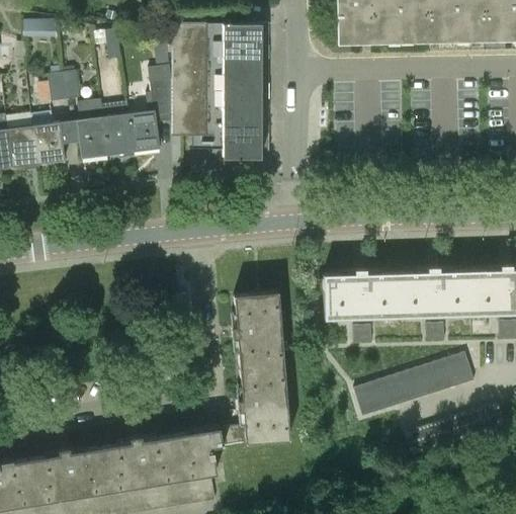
[(515,0),(337,0),(338,47),(515,43),(515,0)]
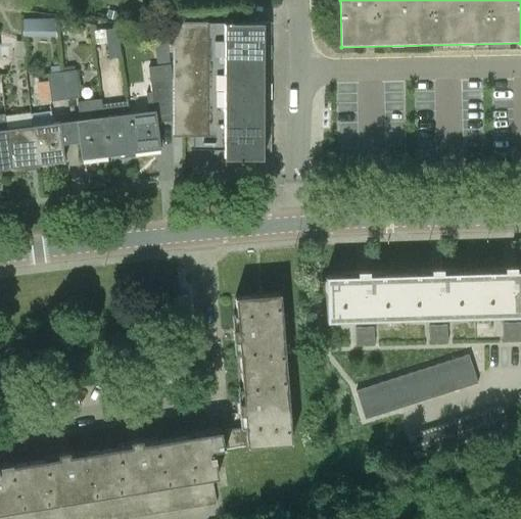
[(119,27),(123,11),(111,8),(107,24),(119,27)]
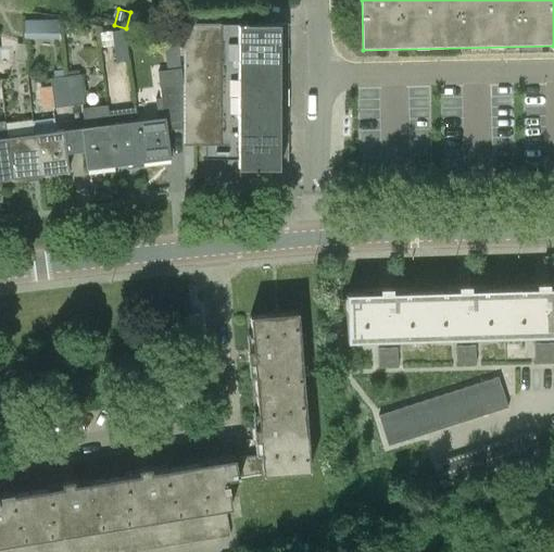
[(150,25),(152,15),(136,12),(133,28),(146,30),(147,24),(150,25)]
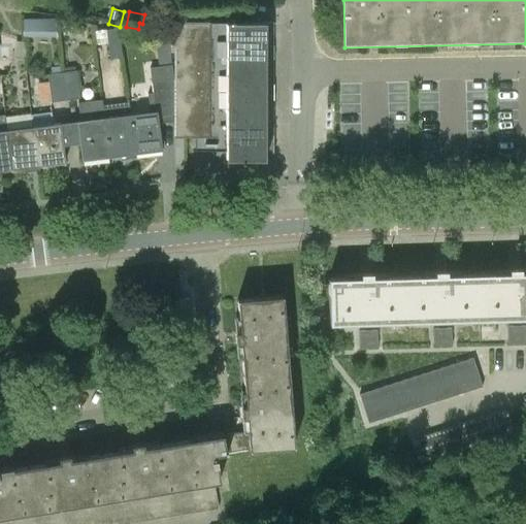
[(59,21),(26,21),(25,39),(59,39),(59,21)]
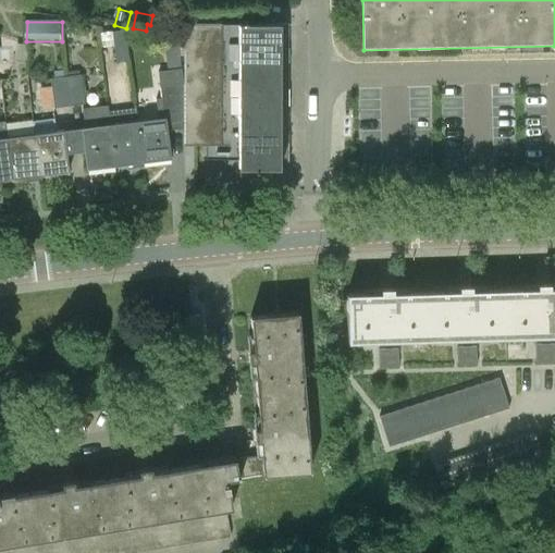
[(185,88),(185,125),(185,149),(217,149),(218,157),(241,157),(239,173),(267,173),(267,176),(290,176),(291,27),(186,27),(185,88)]
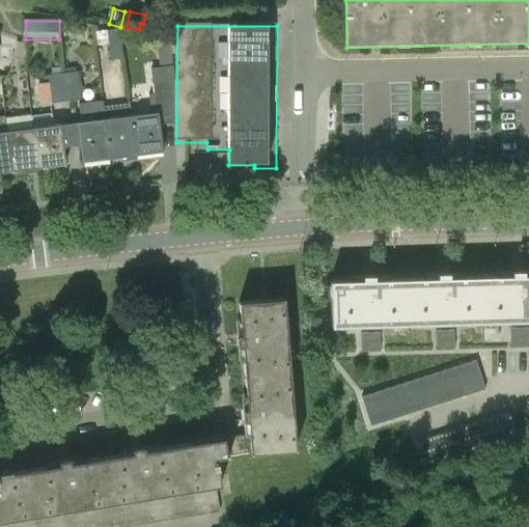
[(108,34),(112,63),(124,62),(120,33),(108,34)]
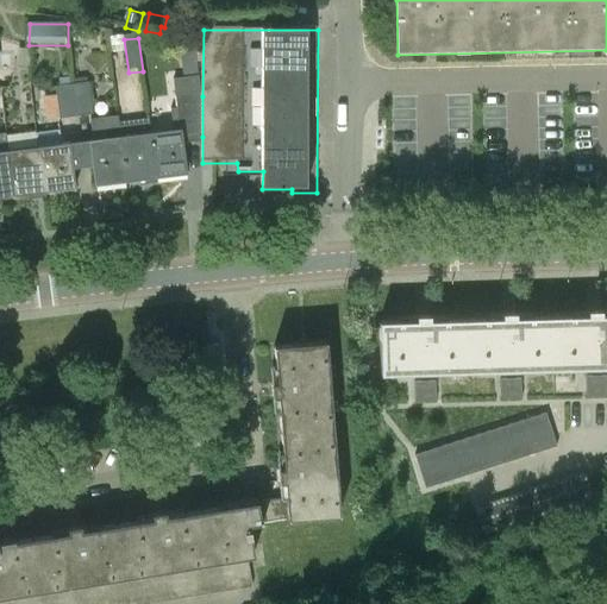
[(31,83),(30,50),(24,50),(14,83),(31,83)]
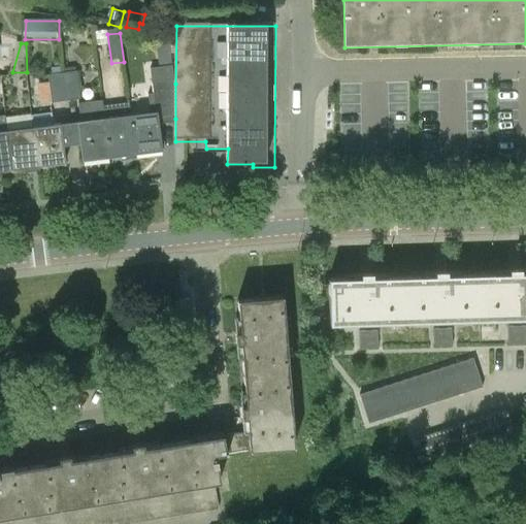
[(81,102),(78,75),(65,76),(68,104),(81,102)]
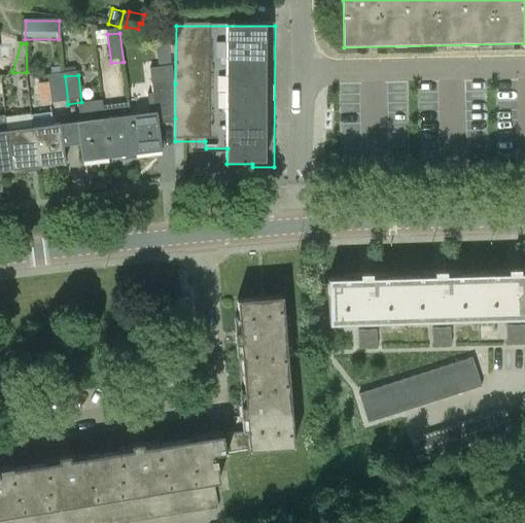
[(53,106),(68,104),(65,76),(49,78),(53,106)]
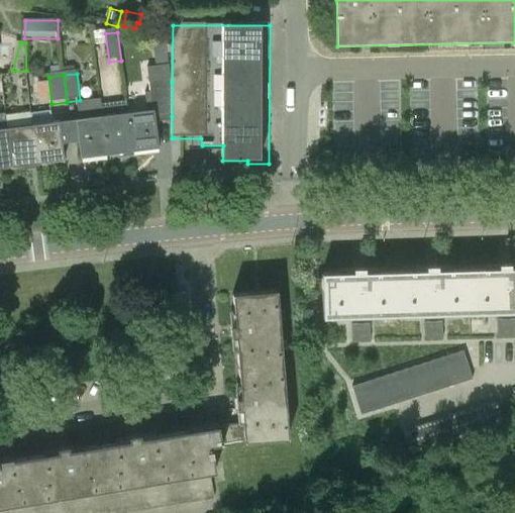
[(130,116),(135,155),(161,151),(157,118),(172,116),(172,82),(150,84),(155,113),(130,116)]
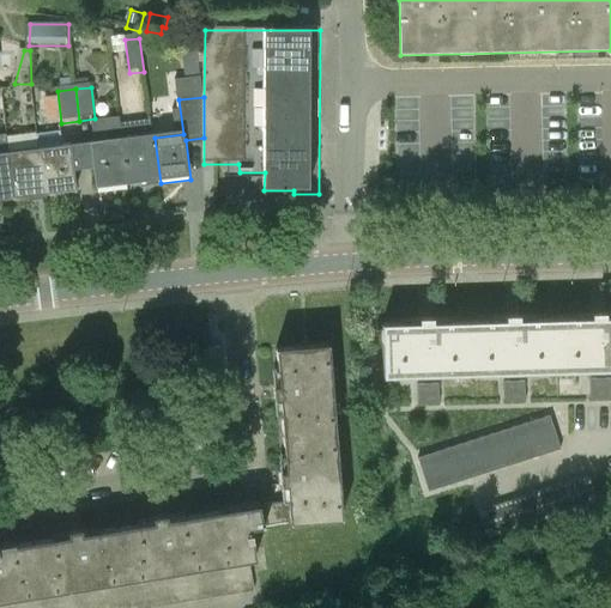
[(85,170),(96,169),(98,190),(129,187),(122,131),(121,132),(120,121),(92,125),(96,145),(92,145),(92,146),(83,147),(85,170)]
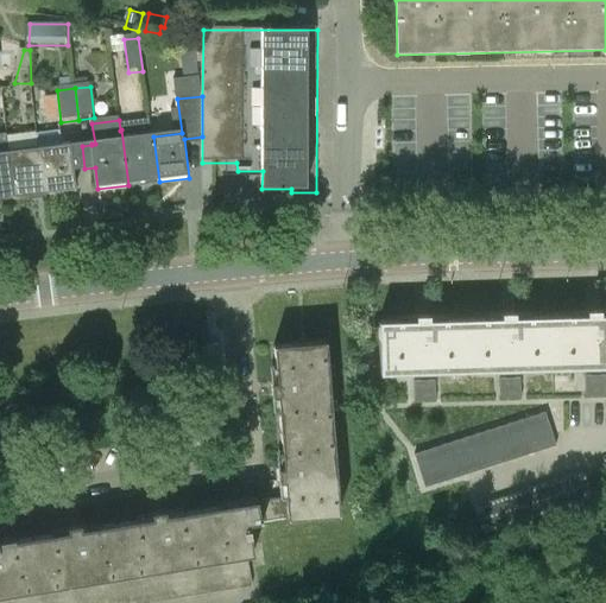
[(121,129),(128,185),(159,182),(153,137),(152,137),(151,126),(121,129)]
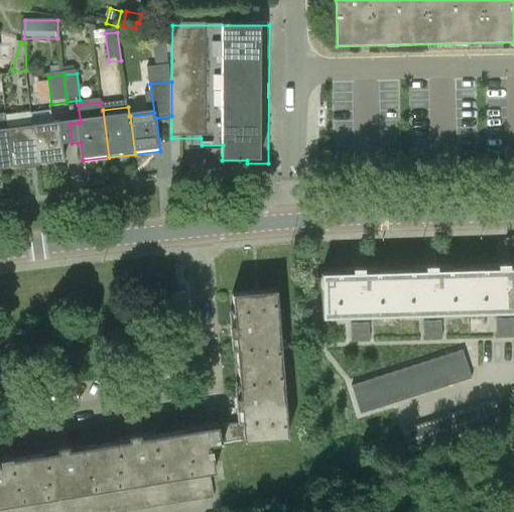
[(63,144),(72,143),(70,124),(53,126),(51,114),(33,116),(40,166),(67,162),(63,144)]
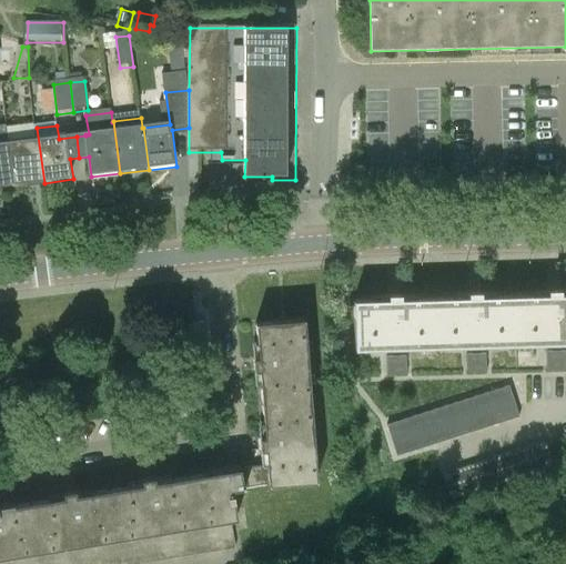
[(16,187),(44,183),(37,128),(34,128),(34,127),(9,130),(16,187)]
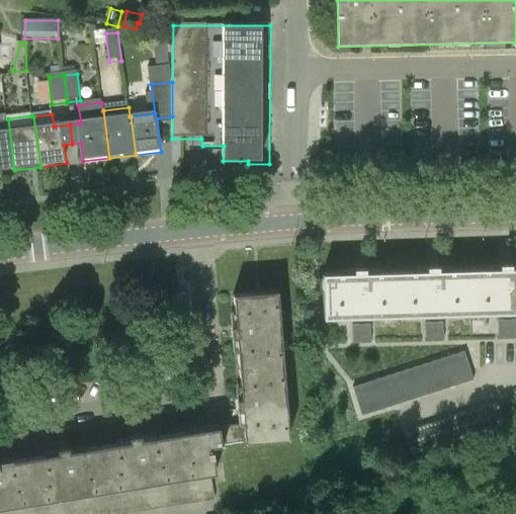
[(0,171),(14,170),(8,118),(7,118),(6,116),(0,117),(0,171)]
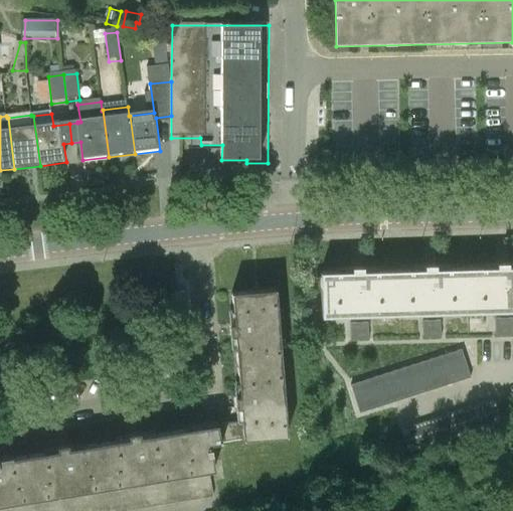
[(512,270),(510,271),(509,266),(498,267),(498,271),(468,272),(468,316),(512,314),(512,270)]
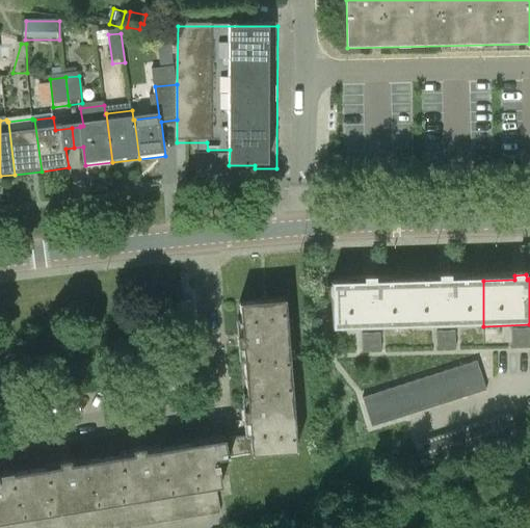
[(405,328),(483,326),(483,281),(452,282),(452,276),(441,278),(441,282),(405,283),(405,328)]
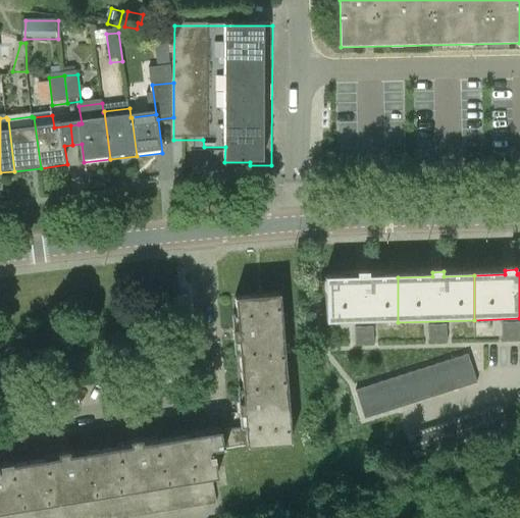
[(328,324),(398,322),(398,277),(370,278),(370,273),(359,274),(359,278),(327,279),(328,324)]
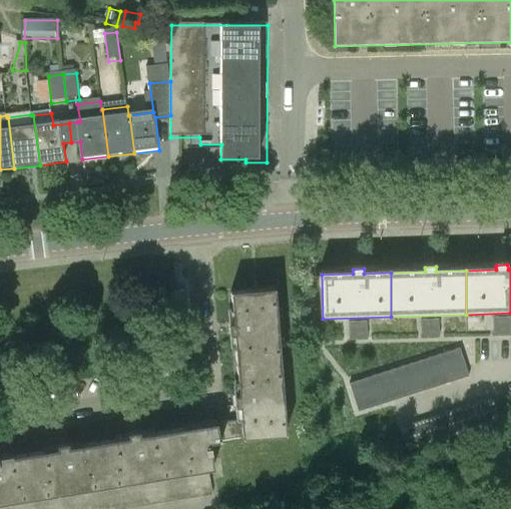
[(235,338),(237,369),(282,365),(277,292),(232,295),(234,327),(230,327),(230,339),(235,338)]
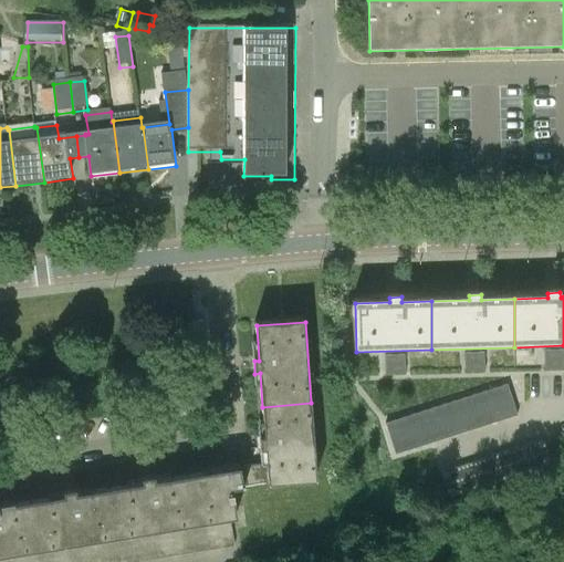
[(555,354),(545,354),(546,360),(546,373),(556,373),(555,354)]
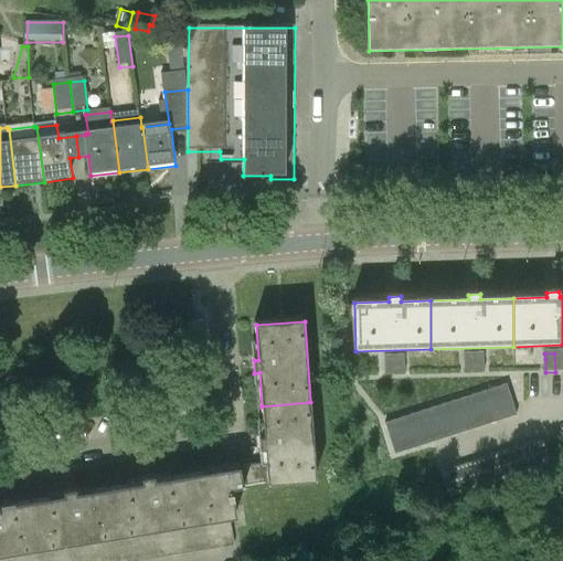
[(475,356),(465,356),(466,361),(466,374),(476,374),(475,356)]
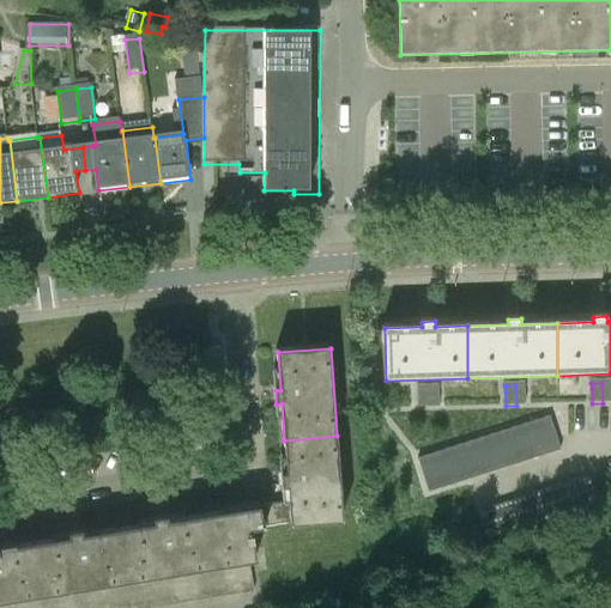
[(526,391),(526,385),(515,385),(516,406),(527,406),(526,391)]
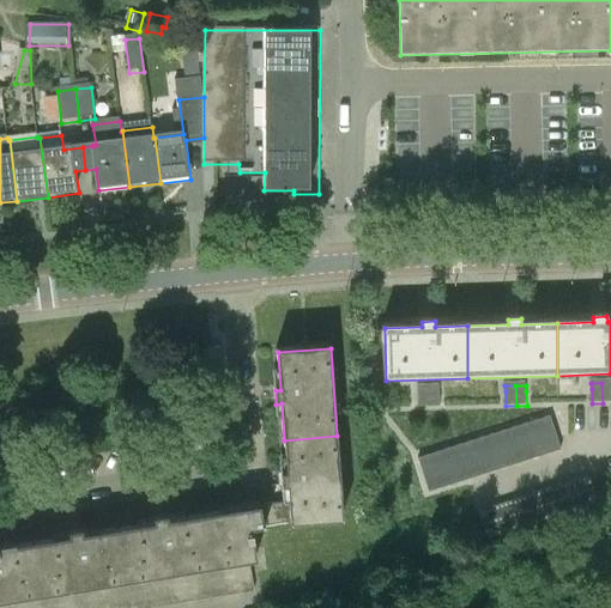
[(430,408),(429,388),(419,388),(419,394),(419,408),(430,408)]
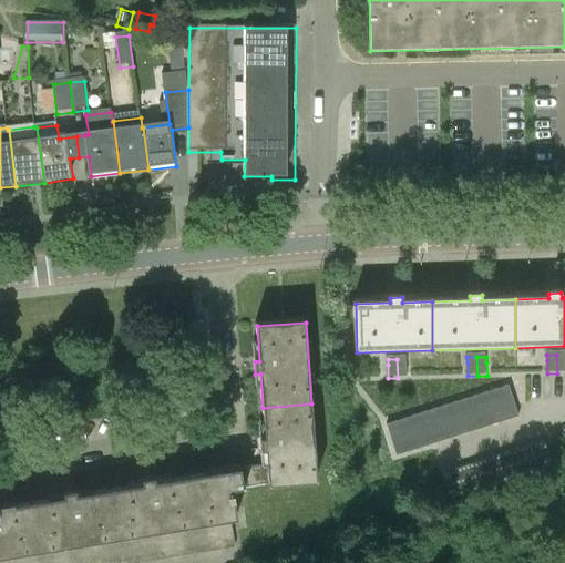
[(407,364),(407,359),(397,359),(398,378),(408,378),(407,364)]
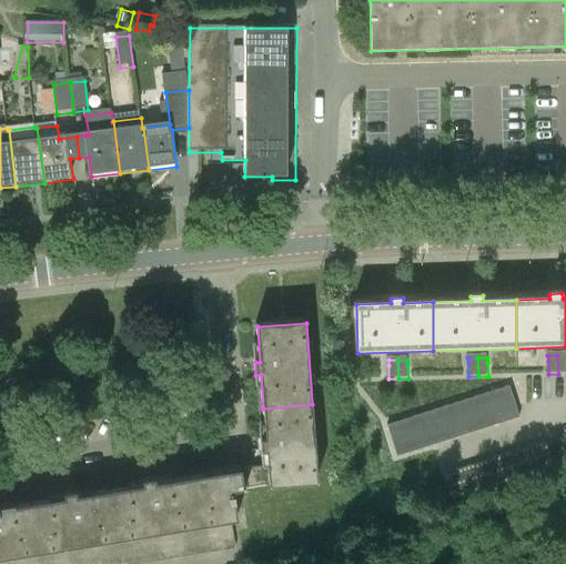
[(516,405),(511,389),(501,392),(505,409),(516,405)]
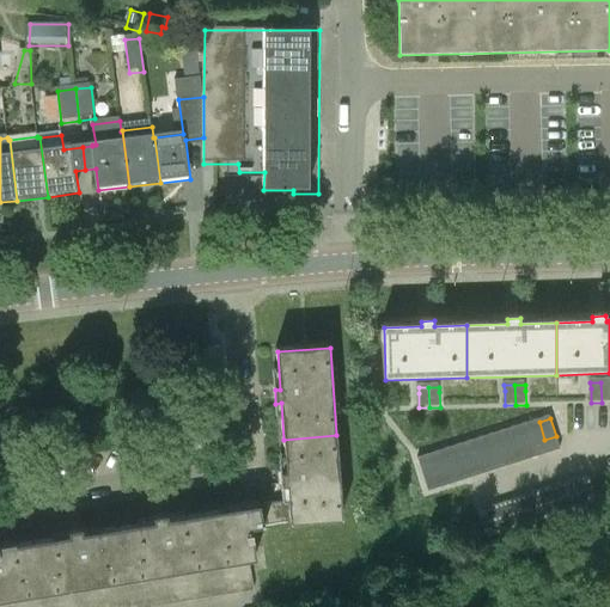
[(544,440),(540,422),(528,425),(534,443),(544,440)]
